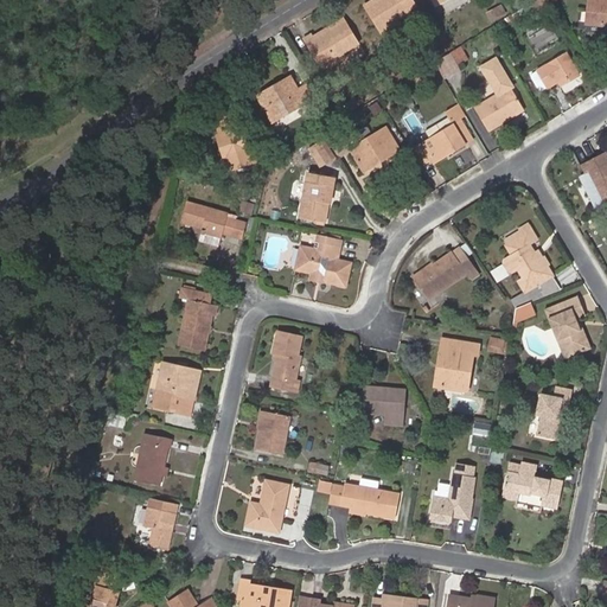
[(382,0),(374,0),(364,7),(381,34),(390,27),(388,25),(397,19),(416,7),(411,0),(382,0)]
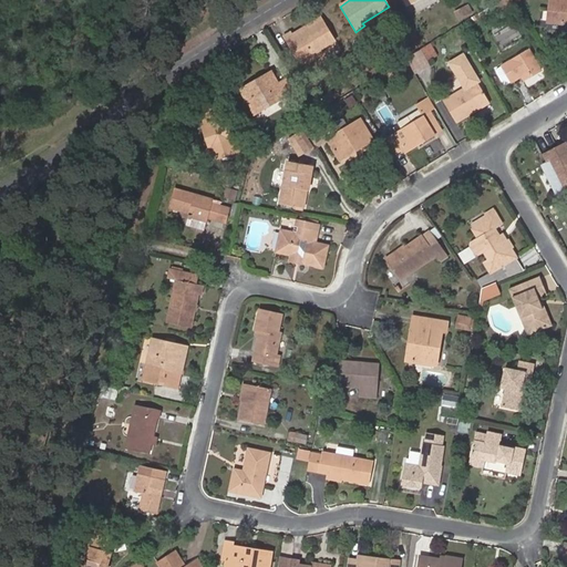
[(566,0),(549,0),(548,23),(566,24),(566,0)]
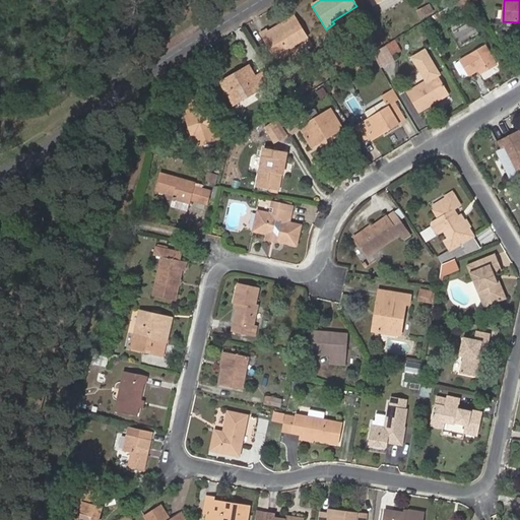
[(275,30),(273,28),(268,33),(267,29),(260,34),(272,55),(277,52),(280,57),(281,59),(290,53),(287,49),(294,46),(307,38),(295,16),(276,27),(278,29),(275,30)]
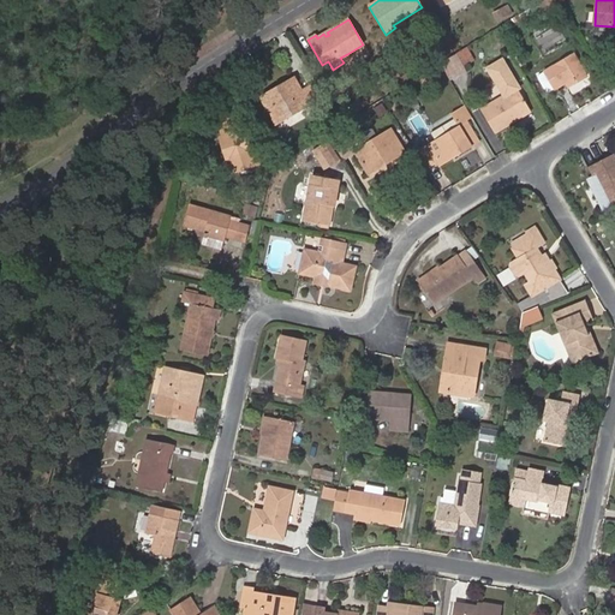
[(464,70),(455,54),(440,64),(449,79),(464,70)]
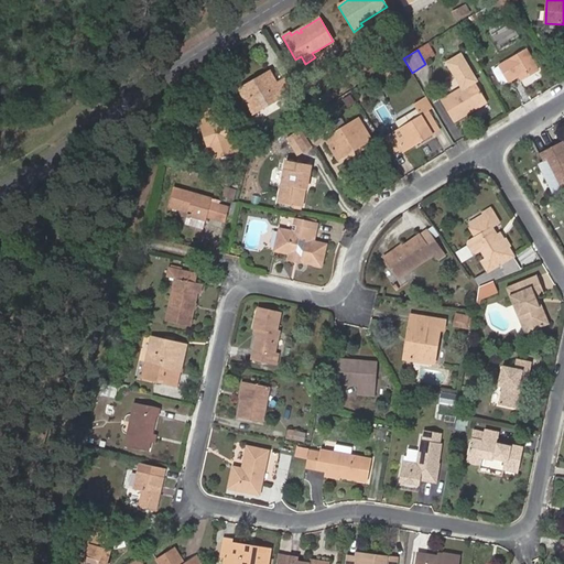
[(538,69),(525,50),(499,66),(494,69),(494,73),(500,84),(503,86),(509,83),(518,77),(520,80),(538,69)]
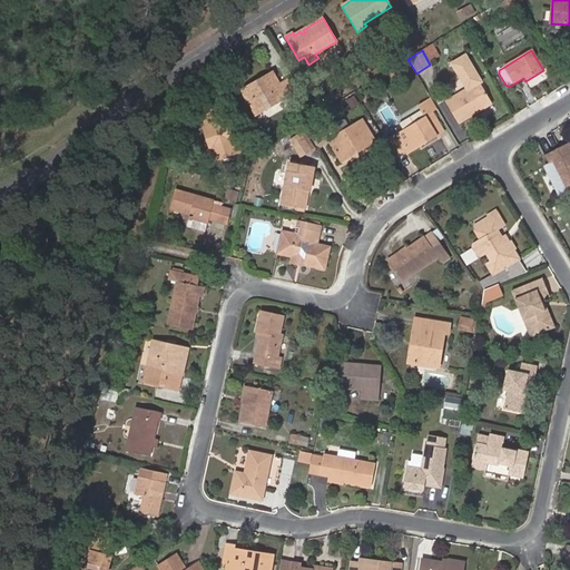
[(481,82),(465,56),(452,64),(464,85),(470,86),(471,87),(467,89),(445,102),(458,123),(491,102),(480,82),(481,82)]
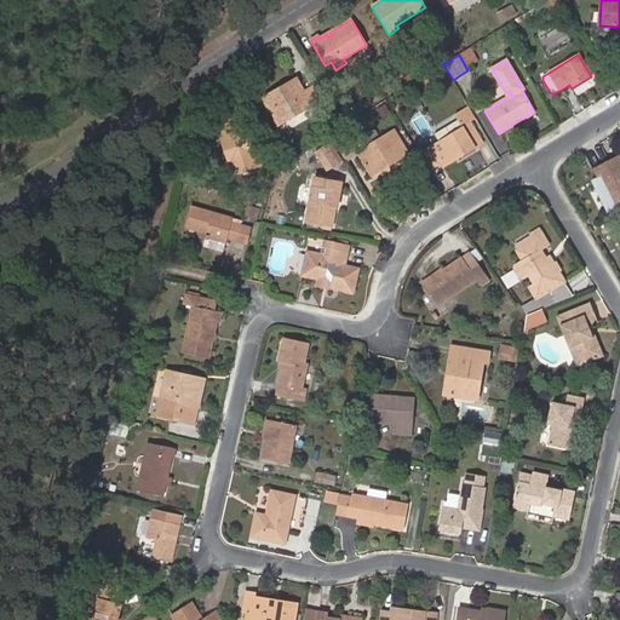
[(297,79),(273,93),(275,97),(299,82),(297,79)]
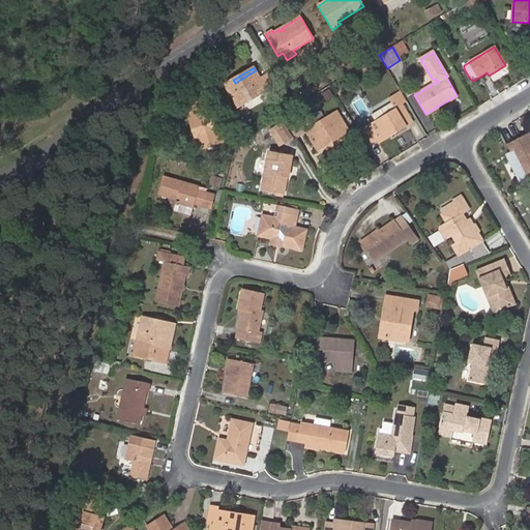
[(235,83),(233,80),(225,85),(237,107),(266,89),(267,93),(274,88),(267,76),(260,80),(256,70),(235,83)]
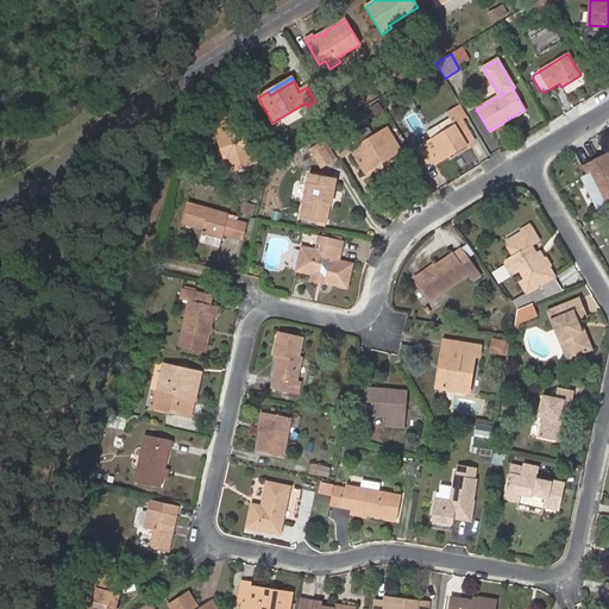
[(228,111),(225,93),(215,95),(219,113),(228,111)]
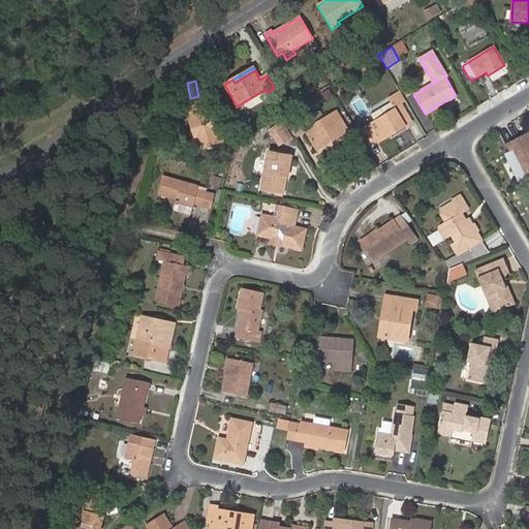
[(406,126),(404,123),(410,119),(402,105),(397,96),(396,96),(389,101),(387,100),(385,101),(387,104),(370,116),(374,122),(368,126),(376,141),(392,130),(394,133),(406,126)]
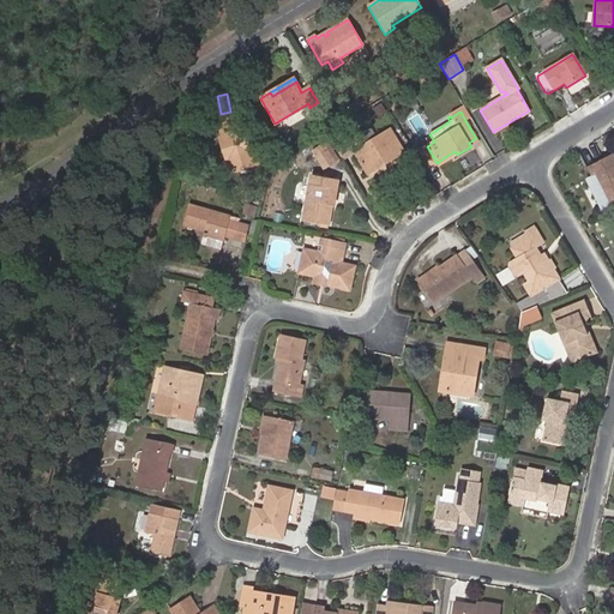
[(221,131),(241,125),(239,116),(218,122),(221,131)]
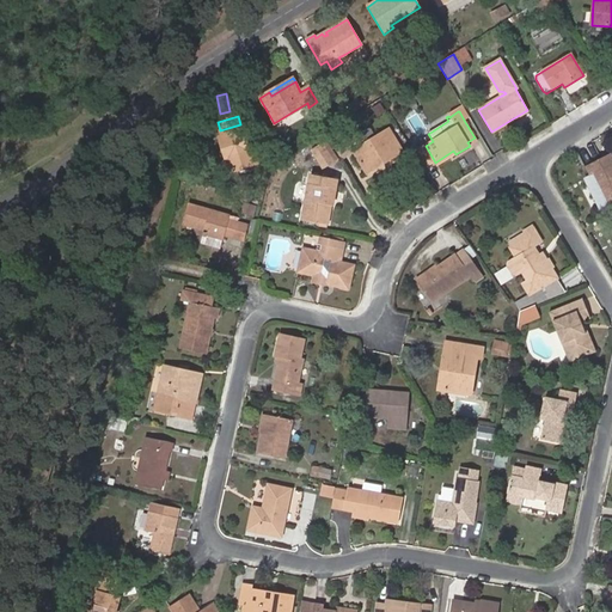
[(228,160),(226,160),(231,173),(257,165),(245,130),(243,132),(240,124),(220,130),(222,138),(219,139),(225,157),(227,155),(228,160)]
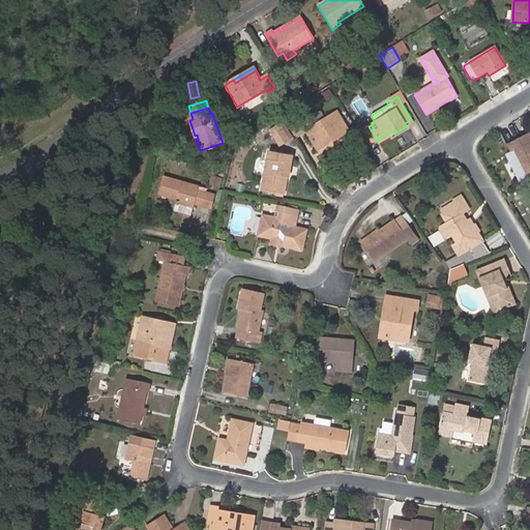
[(336,112),(305,130),(316,148),(331,139),(332,141),(349,131),(336,112)]
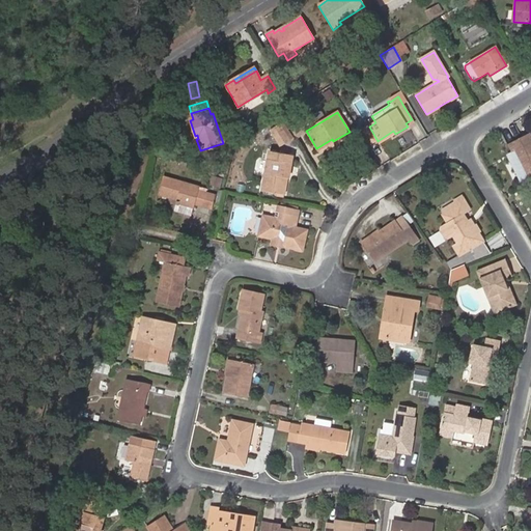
[(294,137),(284,122),(280,124),(289,140),(294,137)]
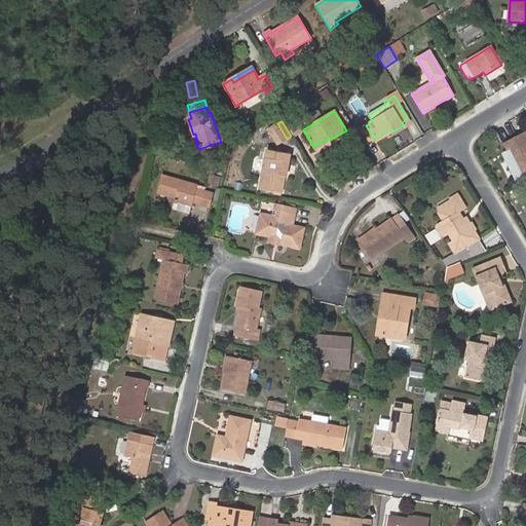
[(277,144),(287,139),(277,123),(268,129),(277,144)]
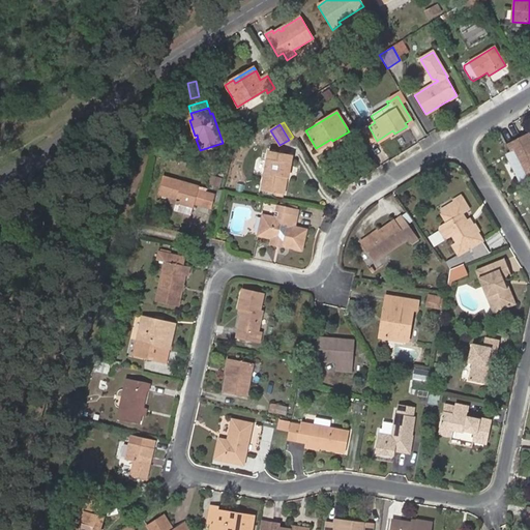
[(377,141),(369,126),(362,130),(371,144),(377,141)]
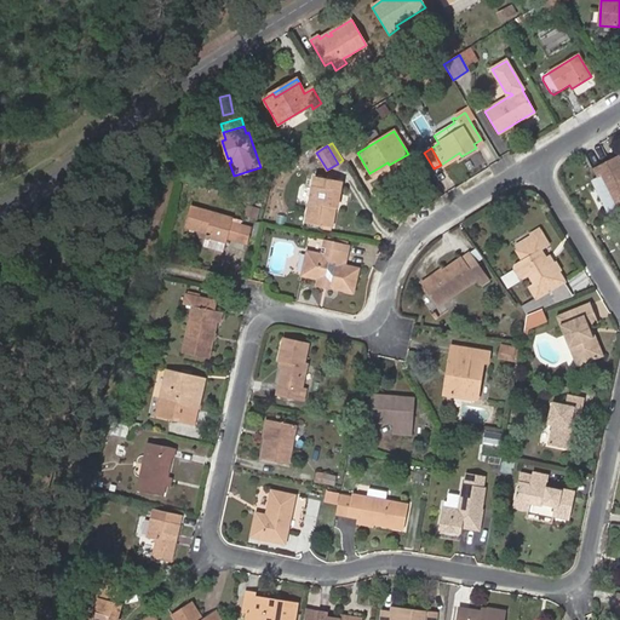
[(459,153),(441,165),(443,168),(461,156),(459,153)]
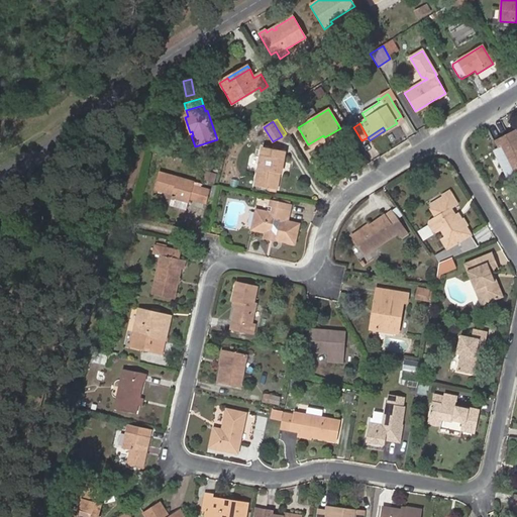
[(509,161),(515,174),(516,172),(516,133),(515,130),(496,140),(506,163),(509,161)]
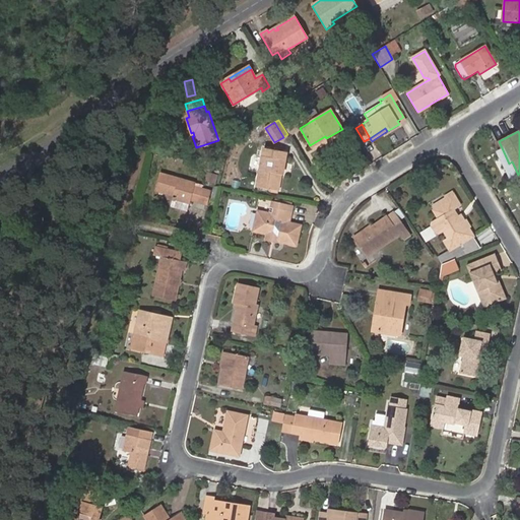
[(271,189),(279,191),(282,175),(283,175),(286,160),(285,159),(286,151),(266,147),(264,156),(262,156),(257,186),(271,189)]
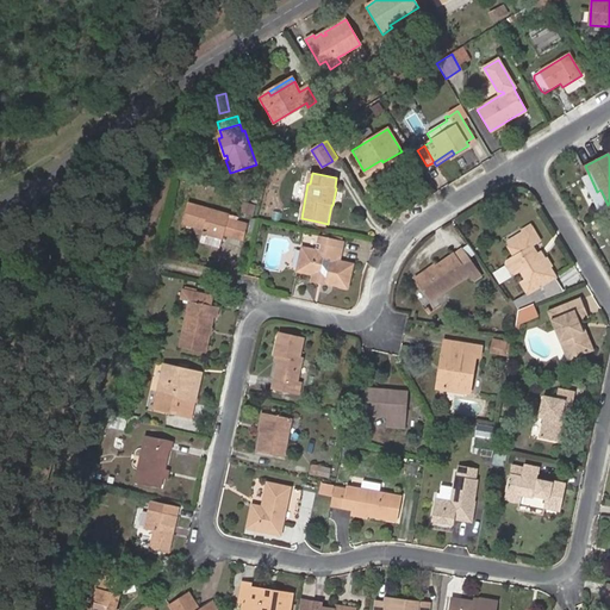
[(604,206),(608,205),(601,190),(597,192),(604,206)]
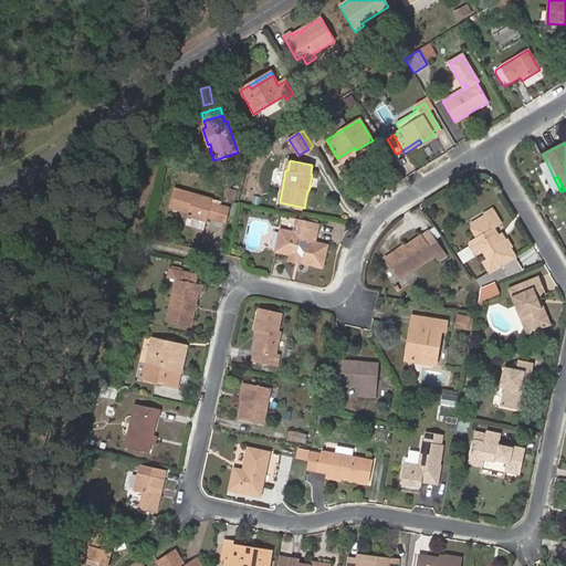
[(224,222),(229,208),(210,202),(211,199),(175,189),(169,208),(181,211),(182,209),(188,210),(188,213),(186,218),(190,219),(191,218),(206,221),(207,218),(224,222)]
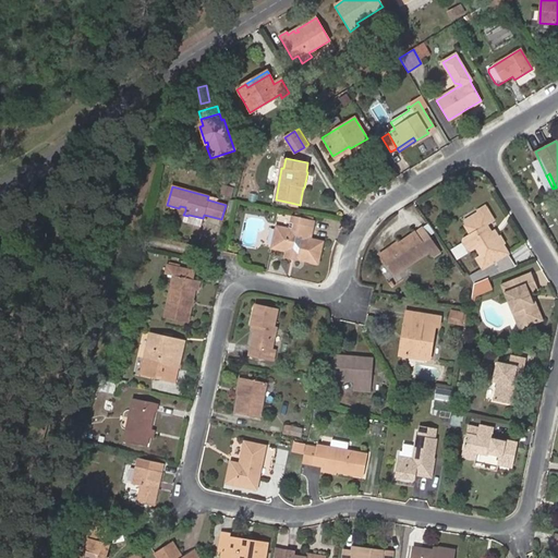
[(480,216),(466,223),(464,226),(470,233),(464,237),(463,243),(468,251),(472,251),(476,249),(481,255),(475,258),(482,268),(493,262),(508,253),(498,237),(495,238),(490,232),(486,225),(493,220),(485,206),(476,213),(480,216)]
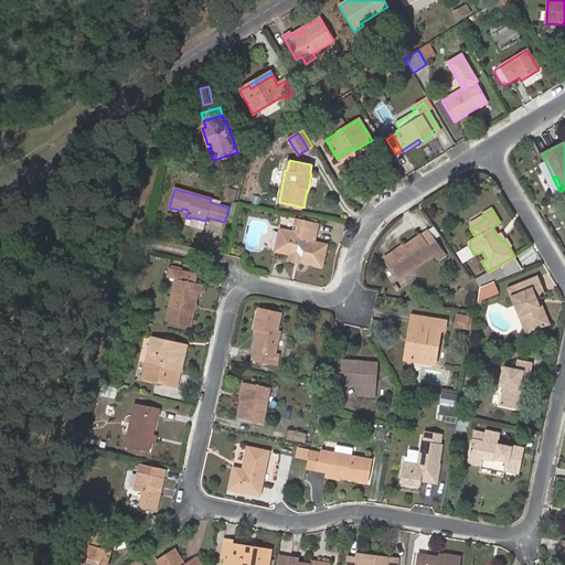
[(470,222),(472,226),(486,219),(482,215),(470,222)]
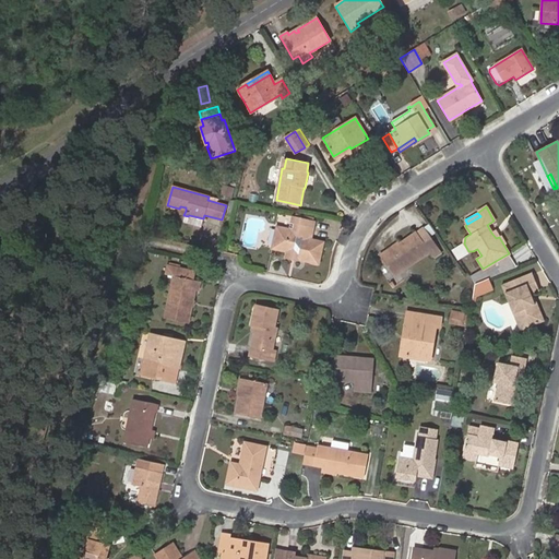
[(309,240),(312,228),(313,222),(295,218),(294,224),(293,230),(277,227),(273,249),(287,252),(290,250),(294,253),(297,254),(296,259),(298,259),(318,263),(322,242),(309,240)]
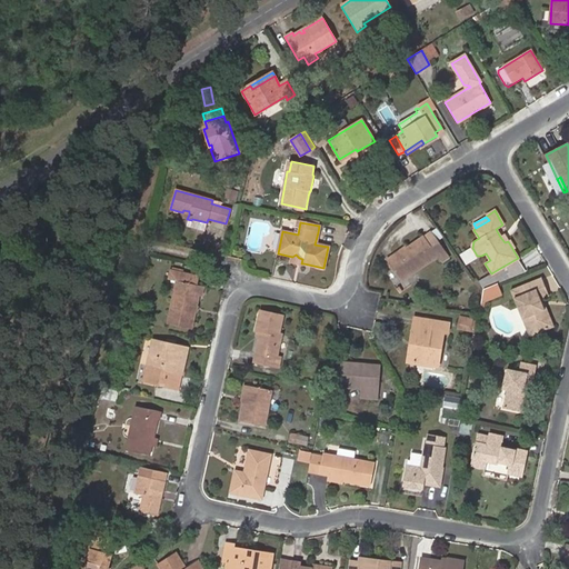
[(437,240),(442,237),(436,227),(423,237),(429,246),(437,240)]
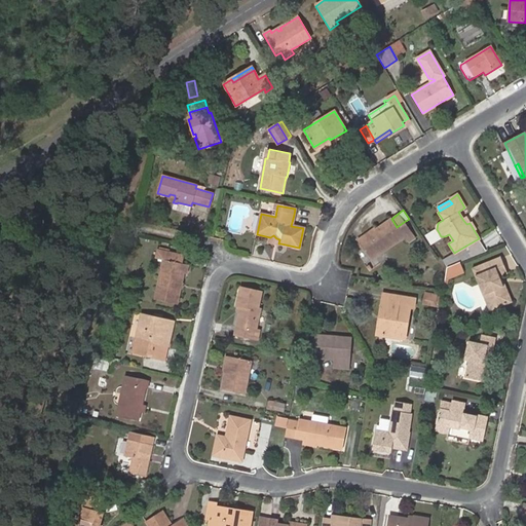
[(372,258),(403,236),(408,242),(415,237),(404,222),(397,227),(391,219),(376,229),(373,231),(371,229),(359,238),(372,258)]
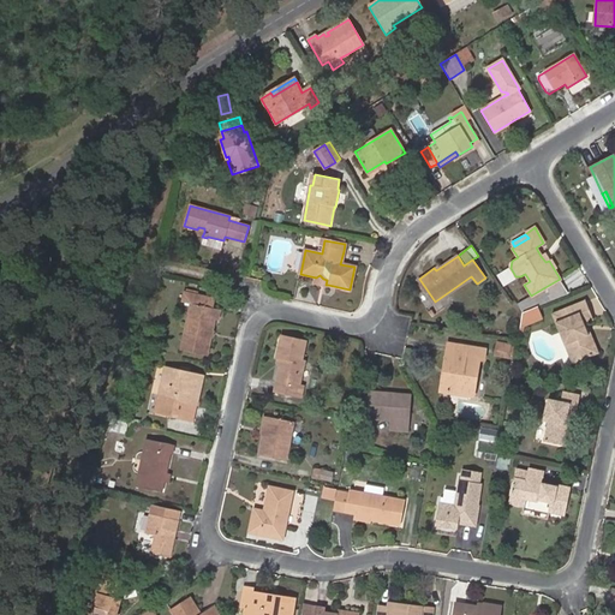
[(328,287),(328,285),(326,285),(327,280),(323,279),(320,275),(316,278),(315,285),(328,287)]
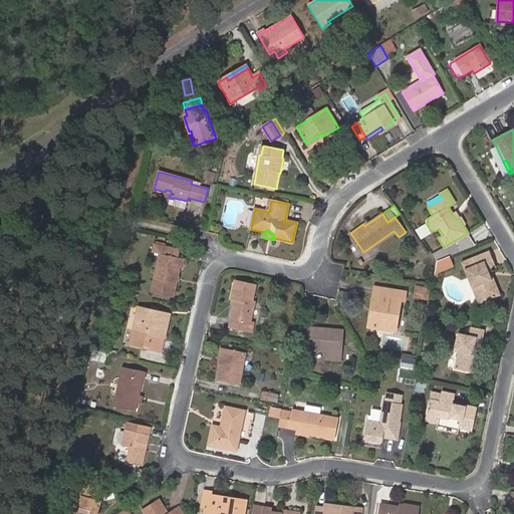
[(461,251),(454,241),(444,247),(432,254),(437,261),(448,256),(461,251)]
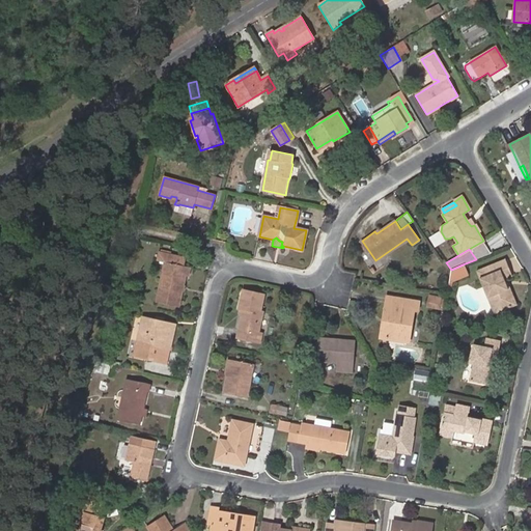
[(166,261),(157,301),(178,306),(186,276),(189,276),(191,268),(183,266),(185,258),(160,253),(158,260),(166,261)]
